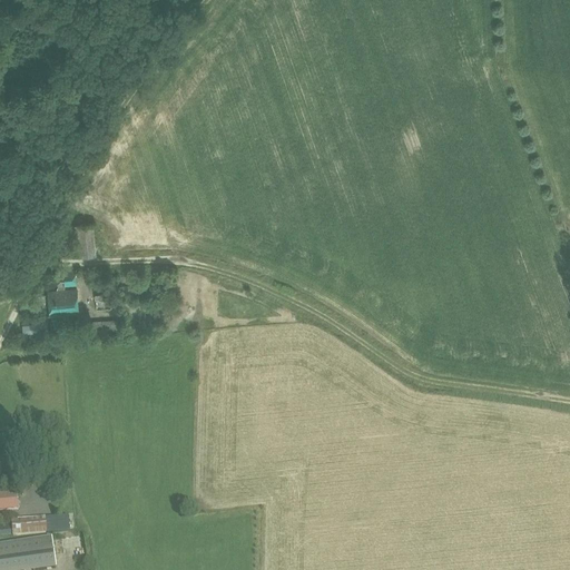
[(58,286),(56,291),(66,290),(65,286),(77,285),(75,269),(57,272),(58,286)]
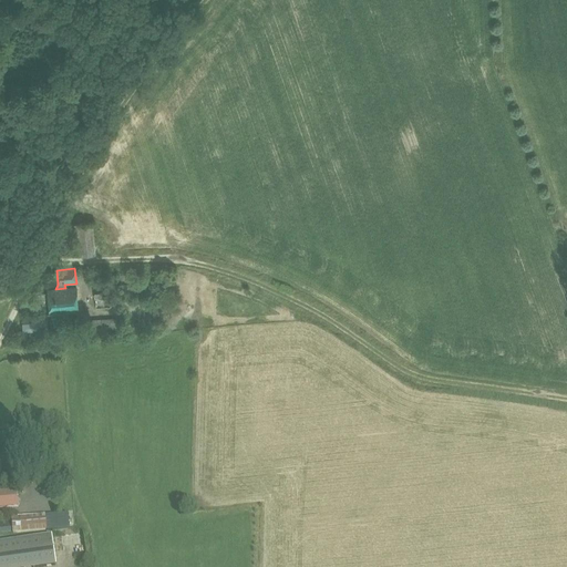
[(94,287),(95,309),(111,307),(109,286),(94,287)]
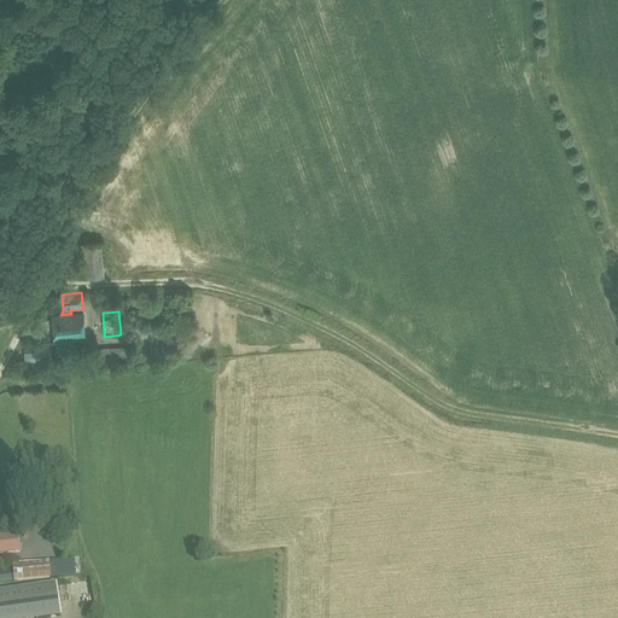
[(71,314),(60,315),(52,316),(54,343),(86,340),(83,313),(71,314)]
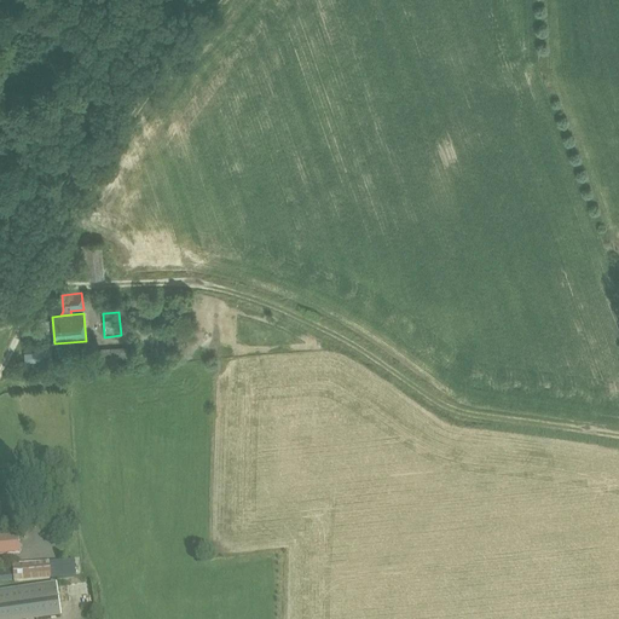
[(96,353),(97,366),(136,363),(136,350),(96,353)]
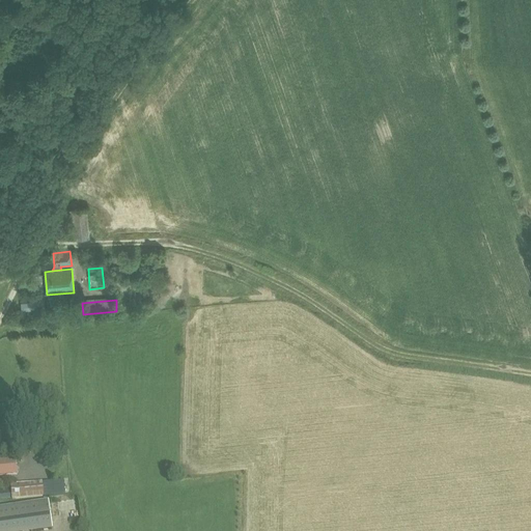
[(33,439),(33,416),(23,417),(23,440),(33,439)]
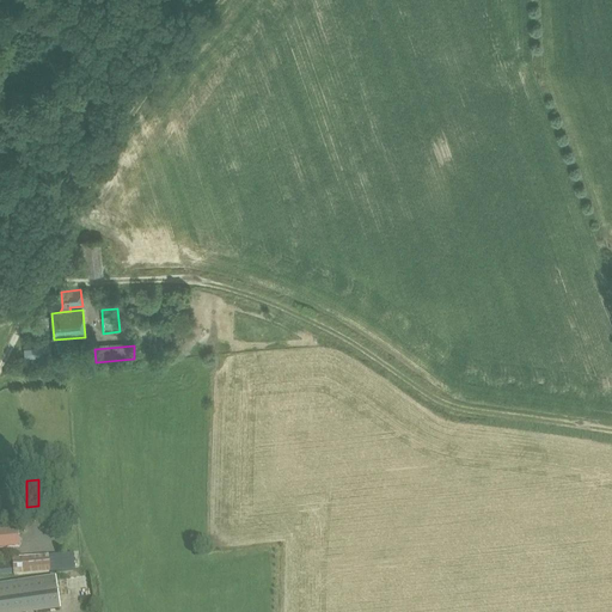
[(0,548),(19,546),(18,528),(0,530),(0,548)]
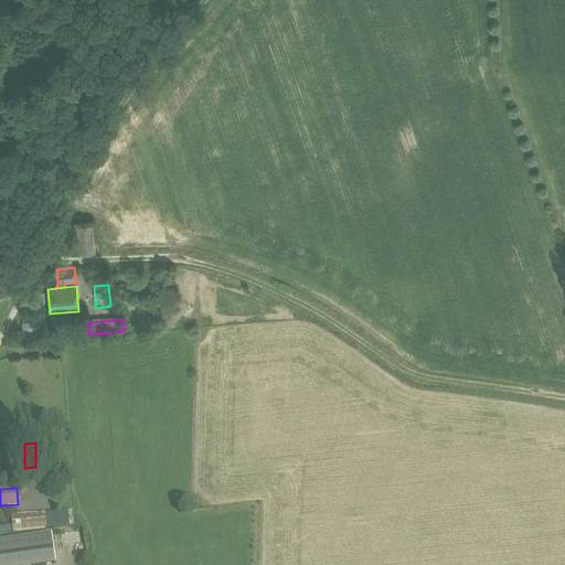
[(44,514),(46,529),(68,526),(67,512),(44,514)]
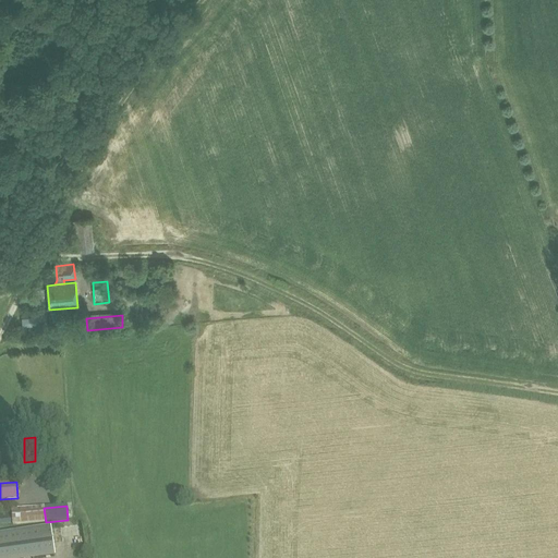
[(13,525),(46,522),(44,508),(44,507),(11,510),(11,512),(13,524),(13,525)]
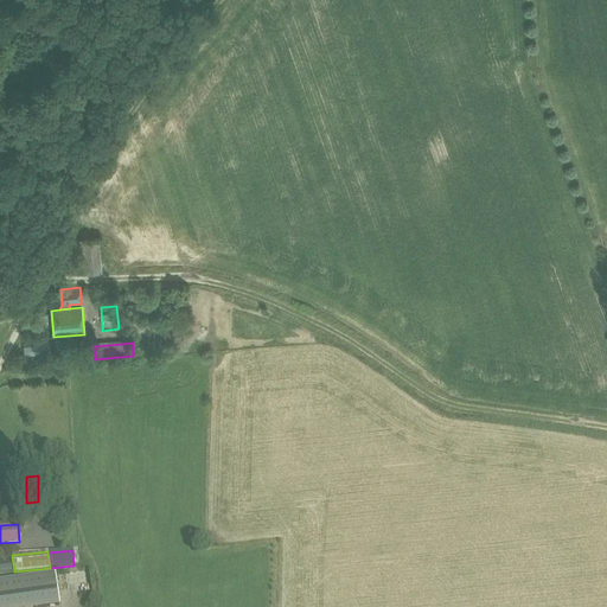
[(0,570),(14,570),(12,557),(0,558),(0,570)]
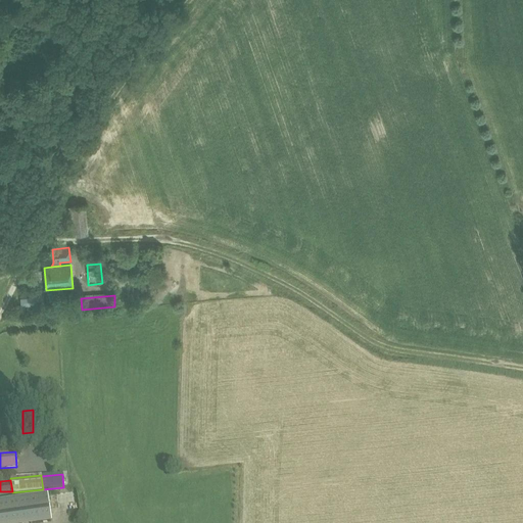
[(0,502),(0,522),(29,522),(50,520),(47,495),(0,502)]
